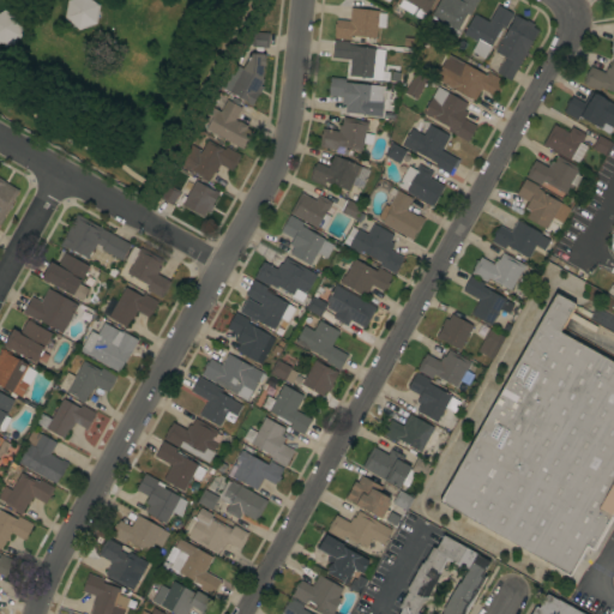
[(433,0),(426,14),(425,13),(421,19),(398,6),(401,0),(433,0)]
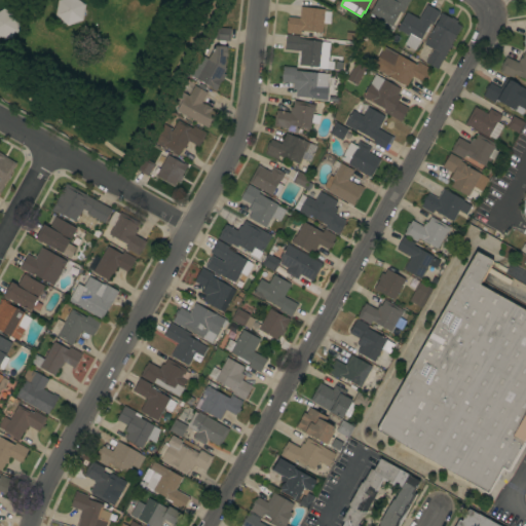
[(406,0),(404,4),(407,5),(402,13),(400,11),(391,26),(369,13),(377,0),(406,0)]
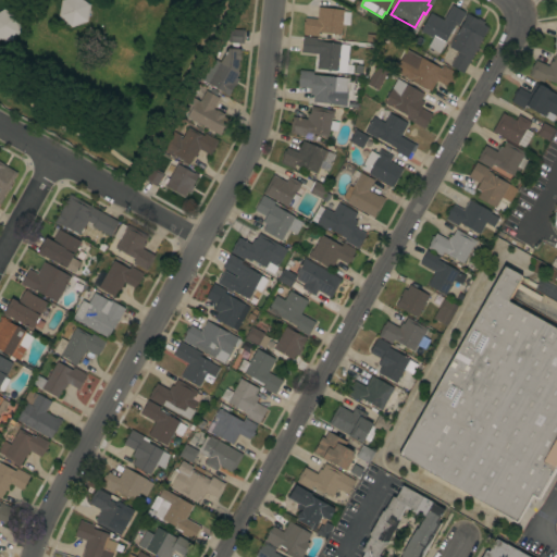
[(429,47),(433,39),(420,32),(431,12),(444,20),(452,5),(466,12),(458,25),(456,24),(444,45),(443,44),(438,52),(429,47)]
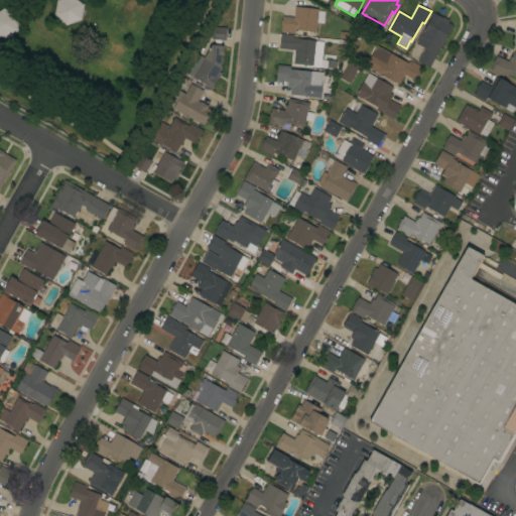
[(294,30),(294,34),(281,32),(281,25),(280,25),(280,20),(282,20),(282,16),(293,18),(294,6),(317,9),(317,10),(325,11),(324,23),(316,22),(315,32),(294,30)]
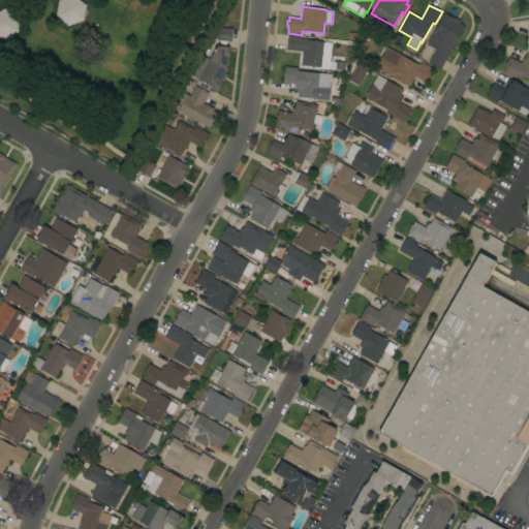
[(439,69),(427,63),(431,56),(429,55),(433,49),(426,44),(442,17),(441,17),(443,12),(455,20),(456,19),(460,21),(459,24),(464,26),(454,44),(455,45),(453,49),(452,48),(439,69)]
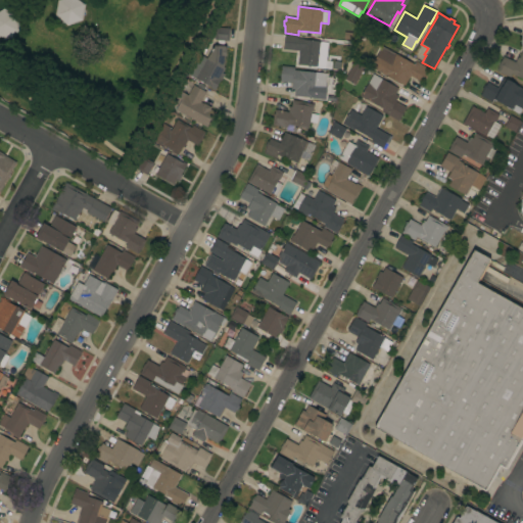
[(228,41),(215,40),(215,38),(211,38),(212,30),(215,30),(215,28),(229,29),(228,41)]
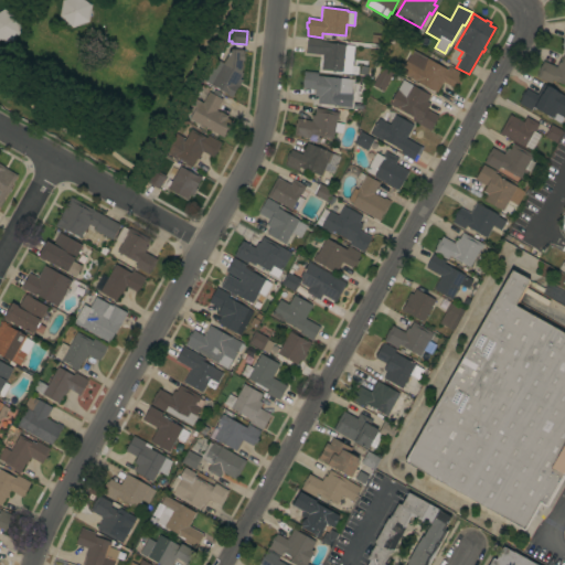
[(321,39),(321,41),(327,42),(327,43),(344,44),(344,46),(351,46),(350,56),(344,55),(342,72),(321,70),(322,55),(305,53),(307,38),(321,39)]
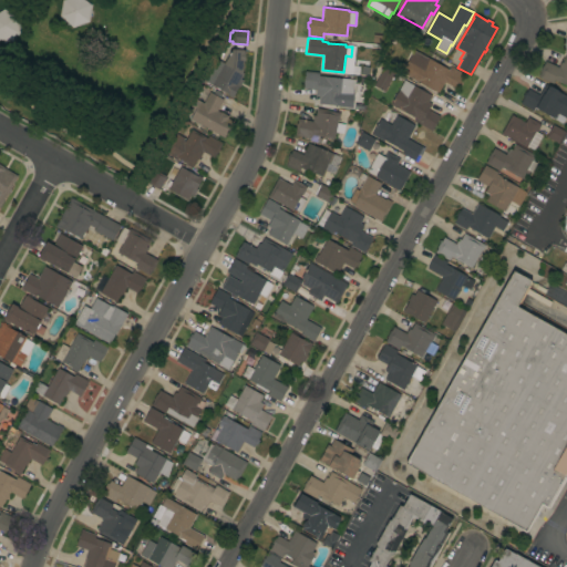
[(227,95),(228,93),(204,81),(215,59),(225,64),(233,50),(245,50),(243,72),(244,73),(240,79),(243,80),(239,88),(238,86),(232,98),(227,95)]
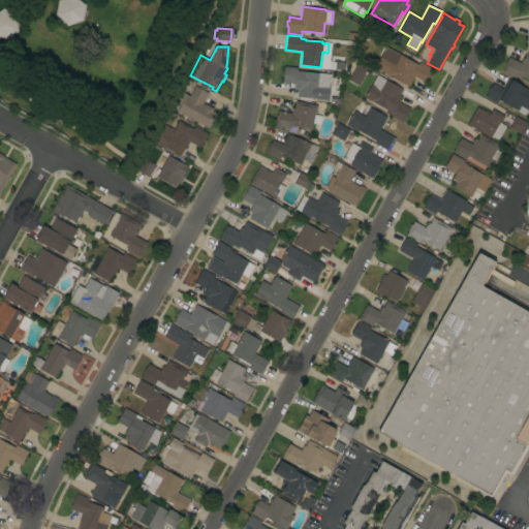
[(418,65),(419,62),(432,68),(428,74),(430,75),(427,81),(426,80),(424,83),(414,76),(409,87),(389,75),(374,68),(385,47),(418,65)]
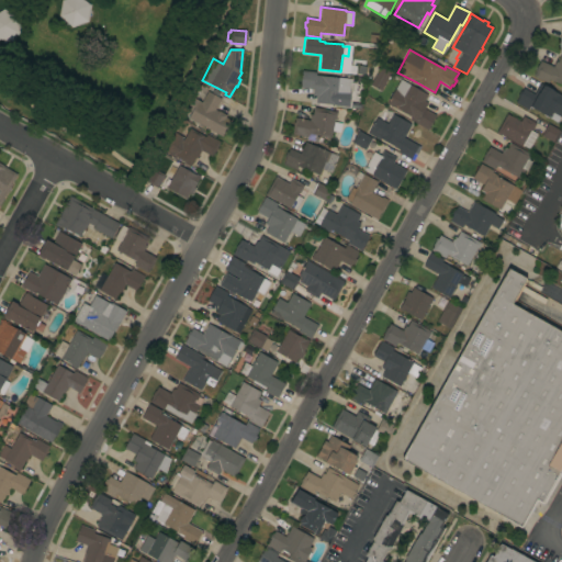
[(561,55),(561,85),(549,79),(547,83),(532,77),(535,72),(535,71),(537,65),(538,66),(540,60),(552,66),(555,62),(558,62),(560,55),(561,55)]
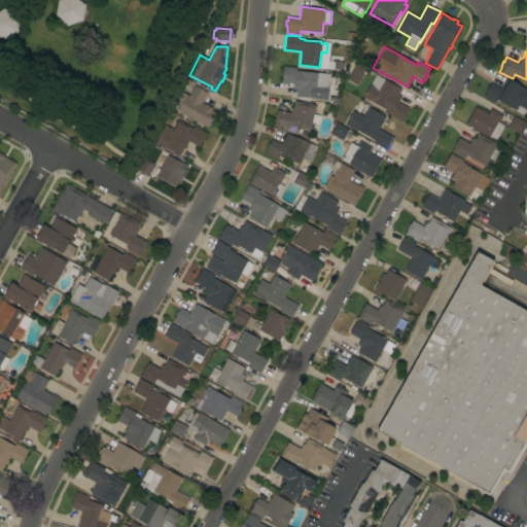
[(357,85),(347,79),(356,63),(366,69),(357,85)]
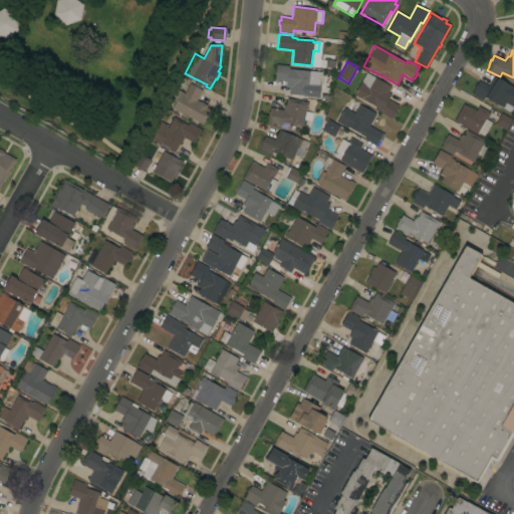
[(289,66),(288,68),(310,71),(316,72),(315,82),(309,81),(308,96),(288,94),(289,88),(285,87),(286,81),(274,80),(276,64),(289,66)]
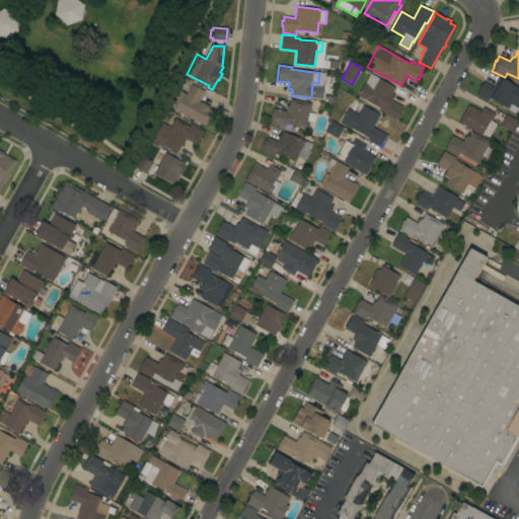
[(395,87),(391,93),(394,95),(391,100),(402,106),(395,120),(378,110),(380,108),(357,95),(370,73),(395,87)]
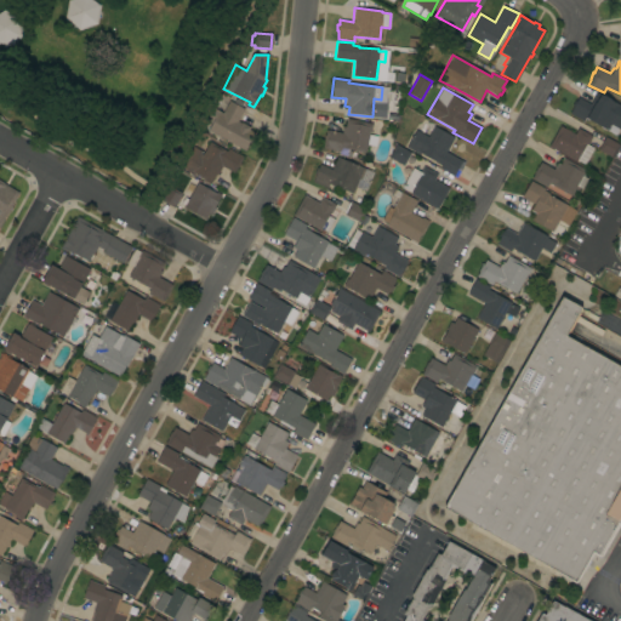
[(620,129),(617,136),(585,118),(584,121),(569,114),(574,107),(571,106),(575,101),(576,102),(579,97),(590,103),(597,92),(620,106),(620,104),(620,129)]
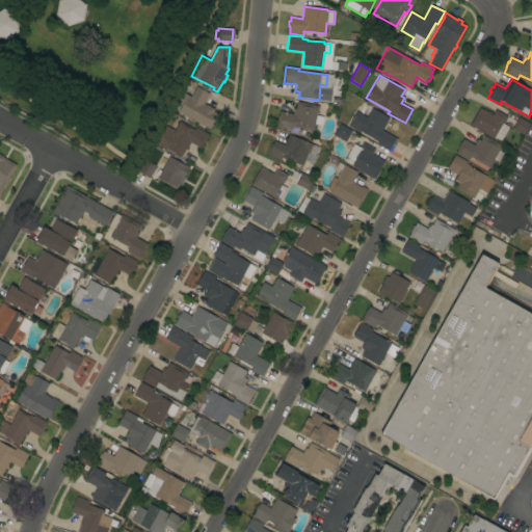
[(204,104),(207,106),(207,105),(214,109),(213,111),(218,114),(210,130),(178,111),(182,105),(177,103),(183,92),(190,97),(196,86),(209,94),(204,104)]
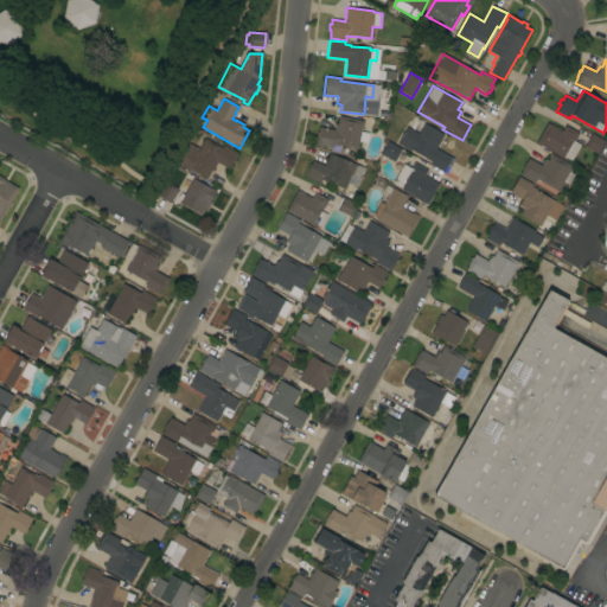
[(363,121),(360,132),(369,133),(366,142),(358,141),(357,149),(355,148),(355,151),(350,149),(351,148),(333,145),(332,148),(315,145),(317,140),(315,140),(317,132),(318,133),(319,127),(334,131),(336,123),(337,125),(339,116),(363,121)]
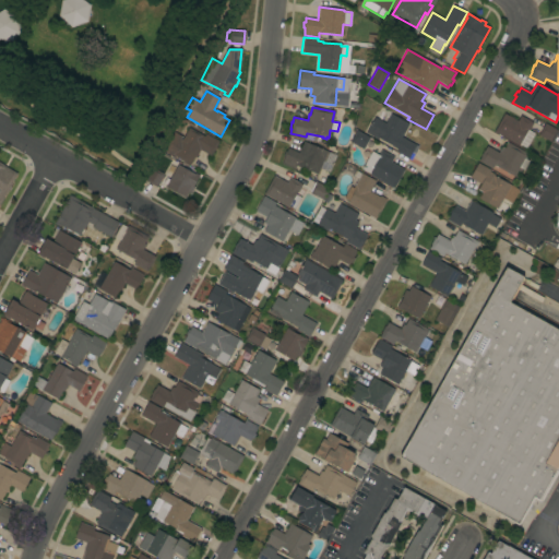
[(402,137),(416,145),(408,159),(396,152),(397,149),(378,138),(377,139),(366,133),(375,117),(385,123),(390,114),(408,125),(402,137)]
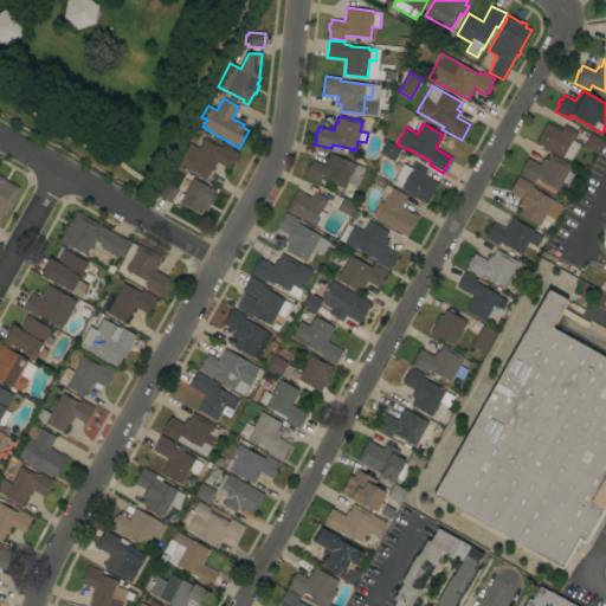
[(578,133),(573,141),(579,144),(571,160),(563,156),(562,159),(535,143),(547,123),(561,131),(563,126),(578,133)]
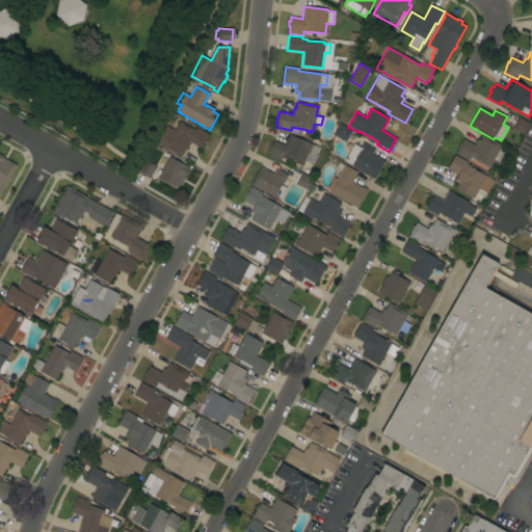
[(512,129),(519,117),(531,125),(525,136),(512,129)]
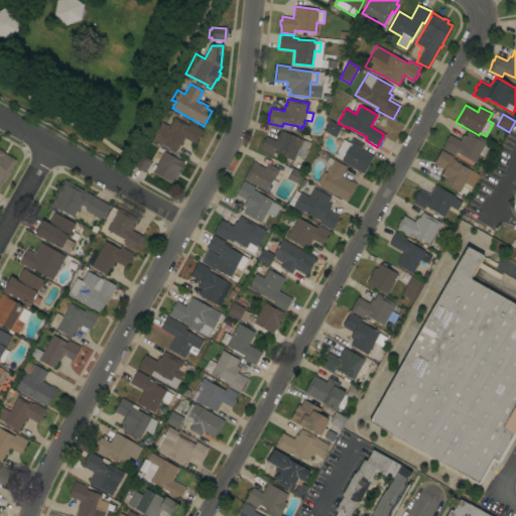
[(202,131),(195,144),(183,138),(179,145),(178,145),(173,153),(168,150),(169,149),(160,144),(148,138),(158,120),(169,127),(174,118),(187,126),(189,123),(202,131)]
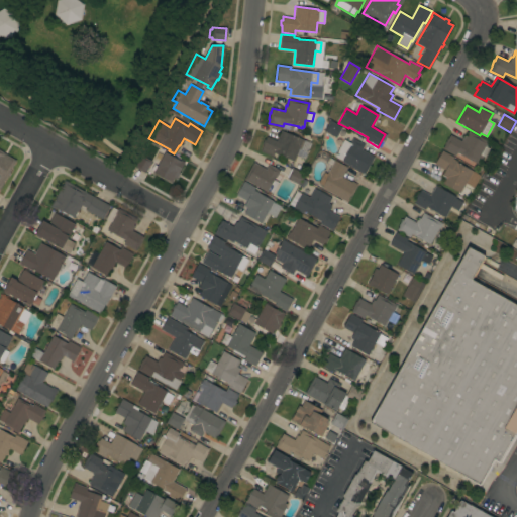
[(341,127),(335,138),(323,131),(330,120),(341,127)]
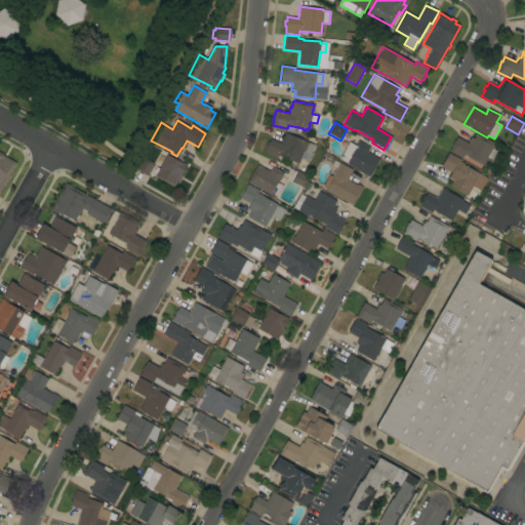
[(264,154),(267,148),(266,147),(268,142),(269,143),(270,139),(280,144),(284,132),(316,146),(309,162),(300,158),(297,164),(278,156),(277,159),(264,154)]
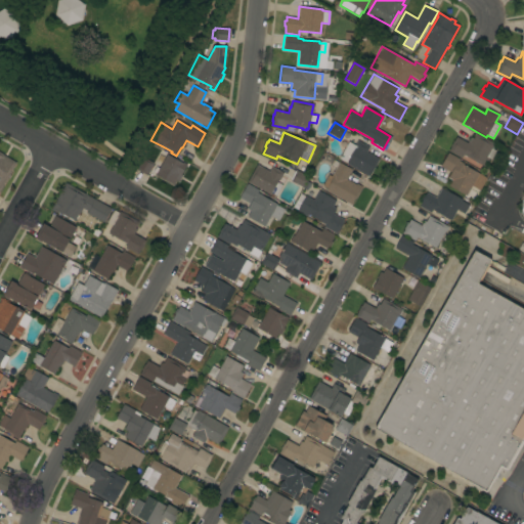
[(448,150),(456,137),(468,143),(471,138),(472,139),(476,133),(494,144),(492,148),(496,151),(491,160),(488,159),(484,167),(463,155),(461,158),(448,150)]
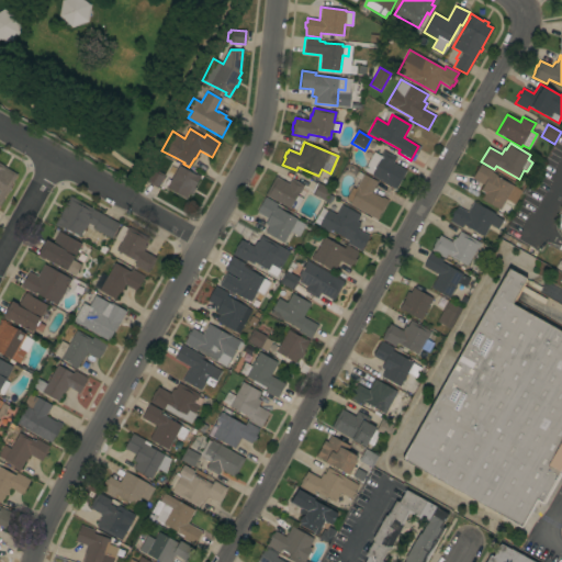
[(373,152),(380,156),(383,150),(396,158),(393,163),(406,171),(395,190),(371,176),(371,175),(363,170),(373,152)]
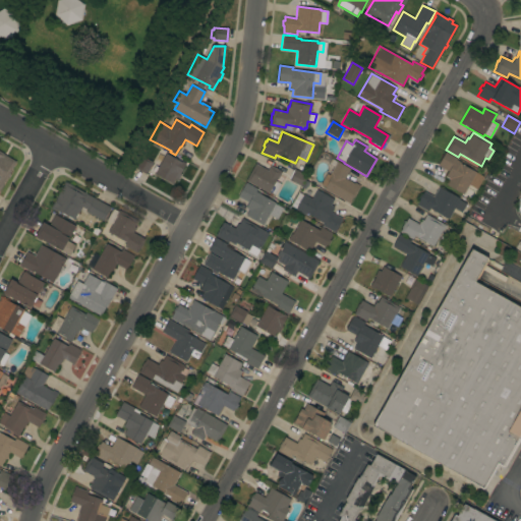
[(134,168),(141,156),(145,158),(153,145),(160,149),(159,151),(165,154),(181,163),(181,162),(185,164),(176,180),(175,179),(172,184),(155,174),(153,178),(134,168)]
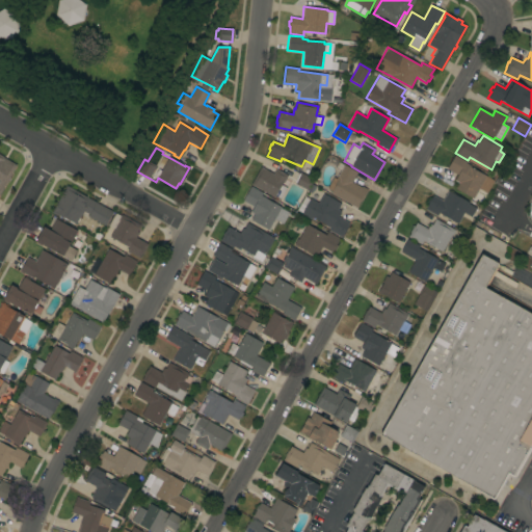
[(0,193),(0,155),(3,157),(3,158),(16,165),(0,193)]
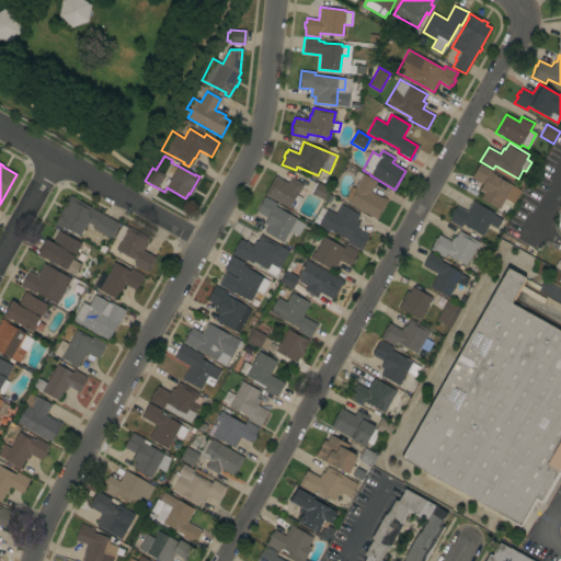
[(499,209),(480,199),(483,193),(480,191),(482,185),(471,179),(479,163),(492,170),(491,172),(496,175),(495,176),(519,190),(513,203),(505,198),(499,209)]
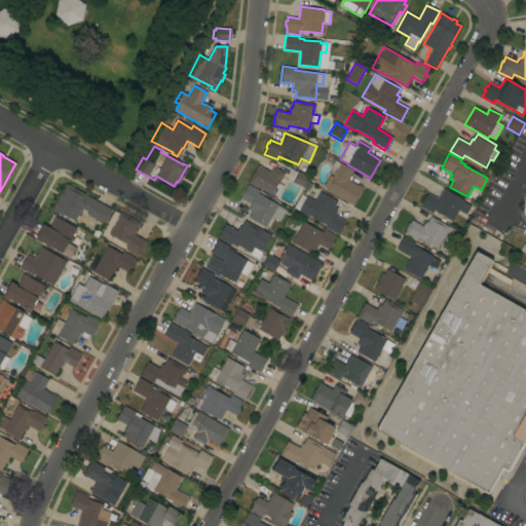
[(327,191),(335,176),(333,175),(337,167),(331,164),(334,160),(352,171),(347,180),(357,186),(358,184),(363,187),(357,200),(355,199),(352,205),(327,191)]
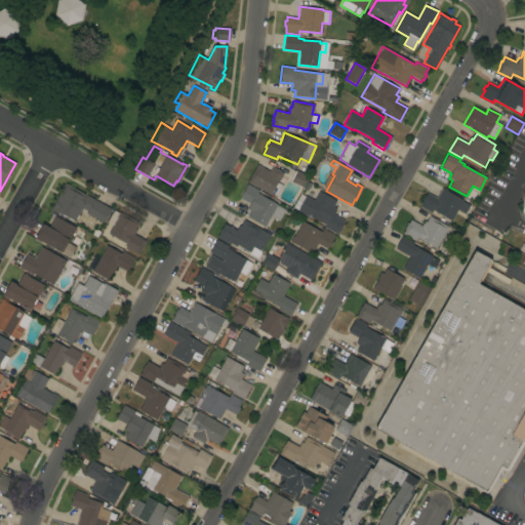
[(247,182),(257,165),(270,172),(272,167),(284,173),(280,180),(279,180),(278,183),(282,186),(276,196),(271,193),(271,195),(247,182)]
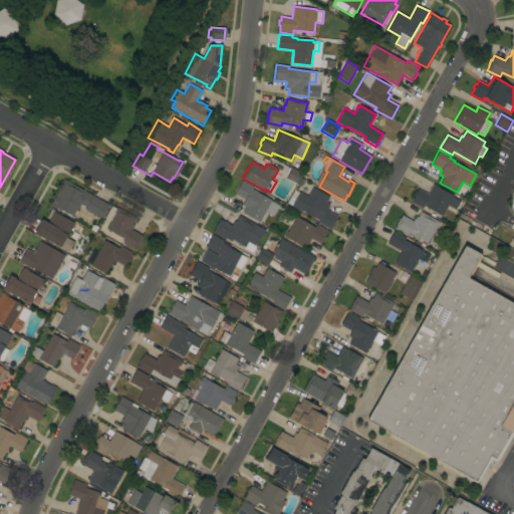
[(302,173),(297,184),(285,178),(290,167),(302,173)]
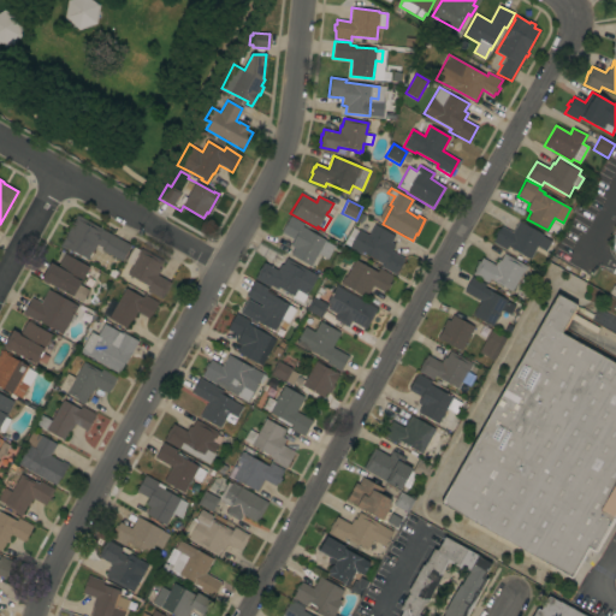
[(77,214),(86,219),(84,220),(130,246),(122,261),(102,250),(104,248),(96,244),(94,250),(93,250),(87,260),(66,249),(66,250),(59,247),(77,214)]
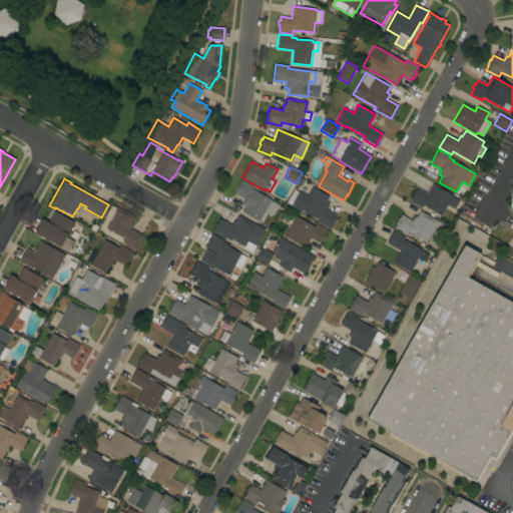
[(241,179),(252,186),(251,188),(271,199),(271,200),(279,204),(273,216),(265,211),(259,221),(241,212),(244,206),(241,204),(244,199),(233,193),(241,179)]
